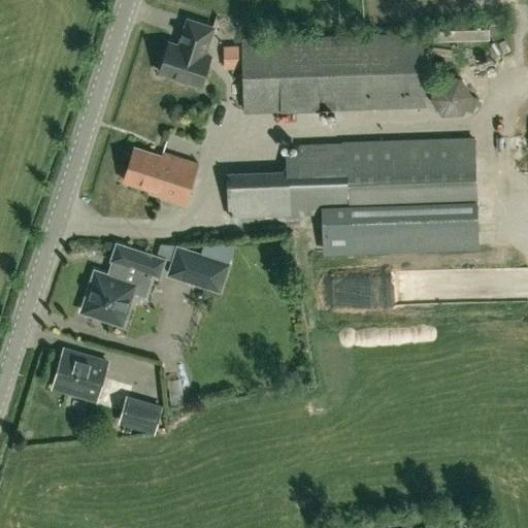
[(204,54),(212,28),(188,20),(179,45),(169,42),(159,72),(200,86),(210,56),(204,54)]
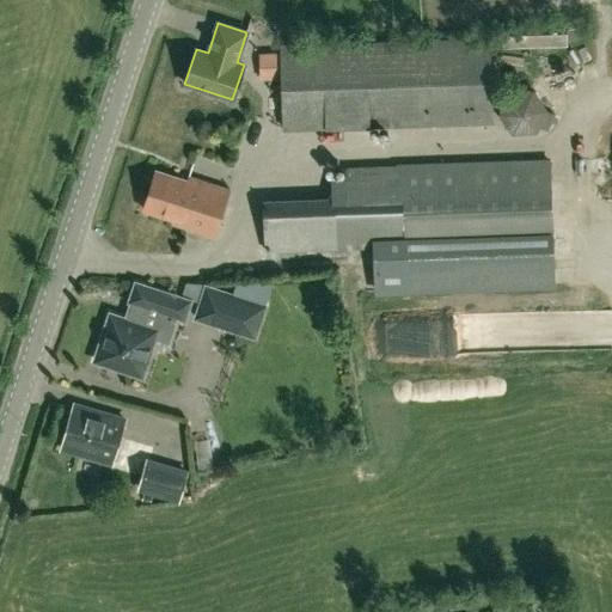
[(283,129),(493,122),(489,38),(281,46),(283,129)]
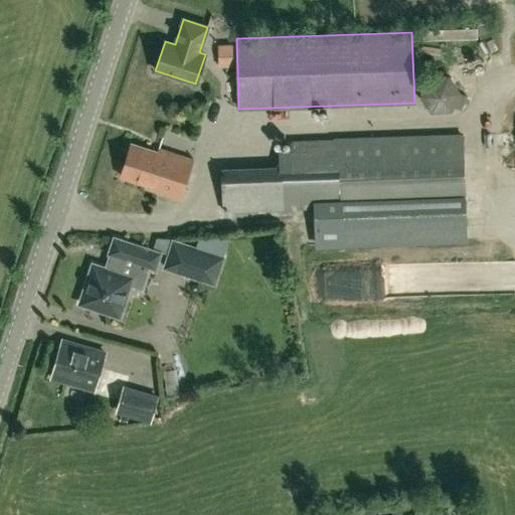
[(479,58),(459,65),(464,79),(484,72),(479,58)]
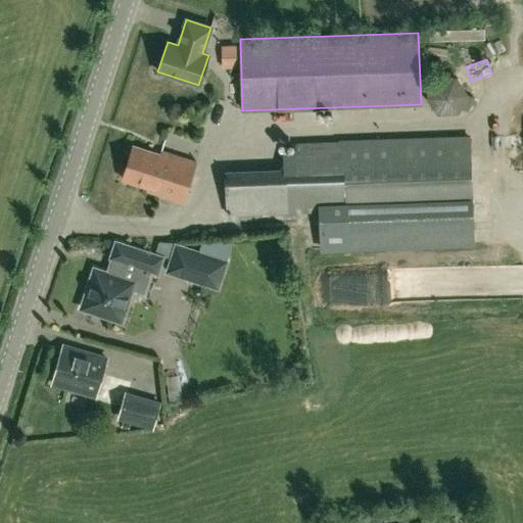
[(467,113),(474,97),(468,95),(457,77),(435,79),(426,98),(437,115),(459,113),(461,110),(467,113)]
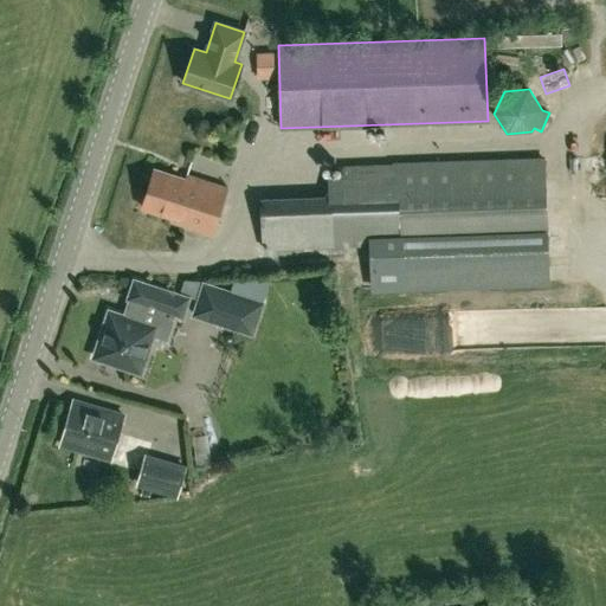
[(546,226),(543,159),(397,163),(397,165),(345,167),(346,197),(263,199),(264,247),(372,244),(373,283),(401,282),(548,277),(546,229),(546,226)]
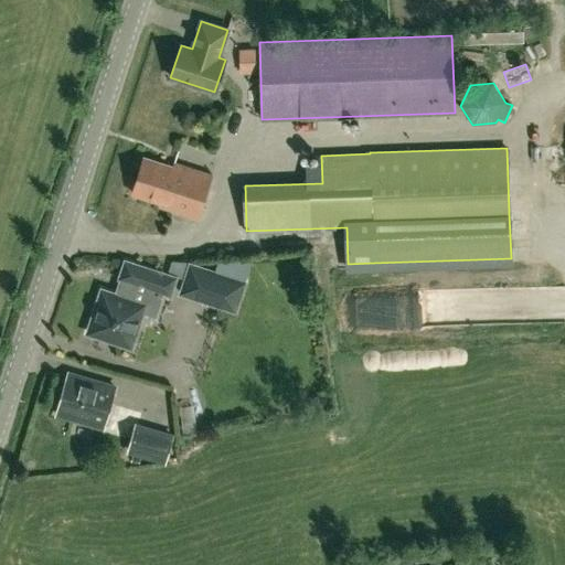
[(172,167),(144,158),(132,193),(161,203),(159,206),(198,220),(212,176),(173,162),(172,167)]
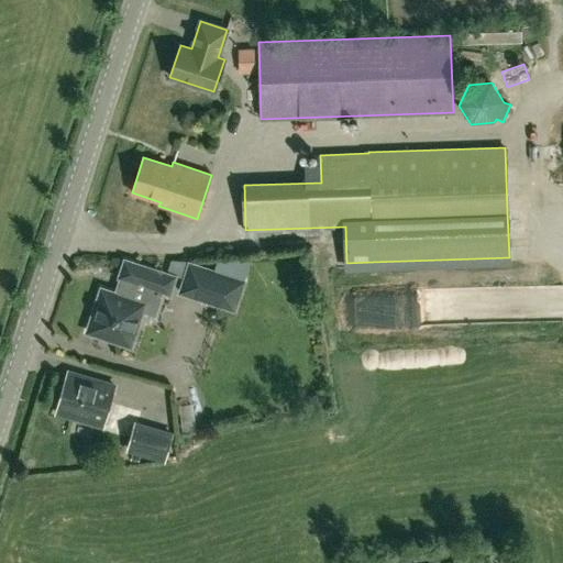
[(169,294),(175,276),(124,260),(119,277),(123,278),(118,294),(101,288),(90,326),(94,335),(122,343),(128,327),(138,330),(143,312),(156,317),(164,291),(169,294)]
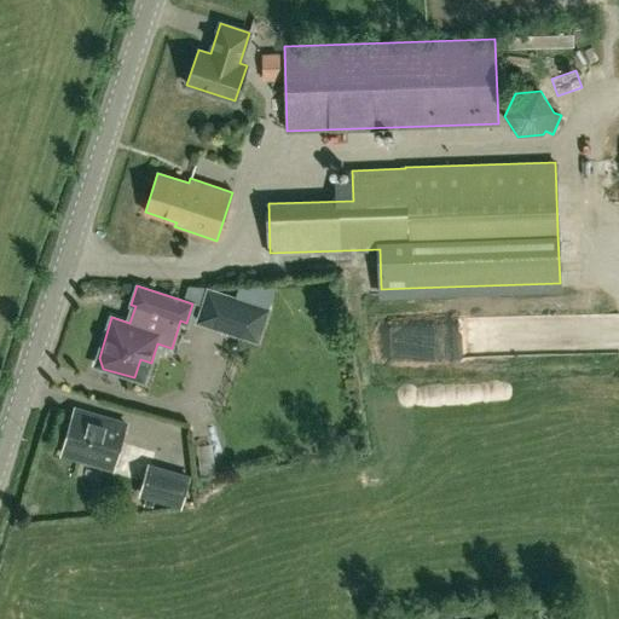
[(258,341),(267,308),(208,289),(198,322),(258,341)]
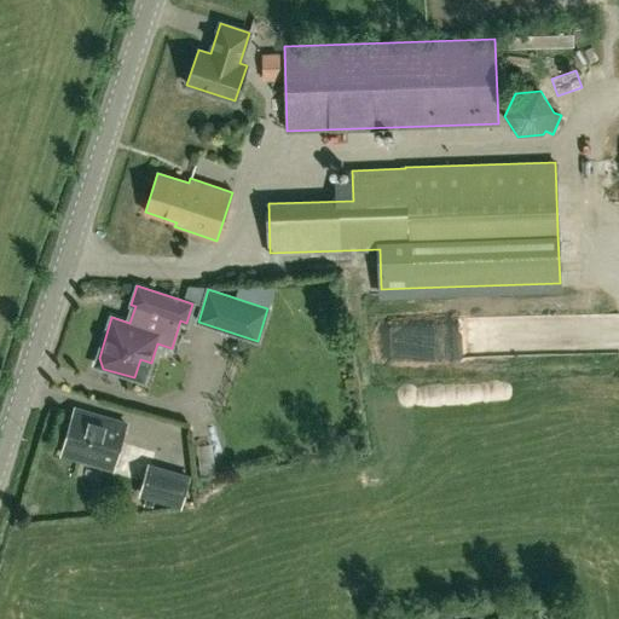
[(114,468),(127,424),(75,409),(62,453),(114,468)]
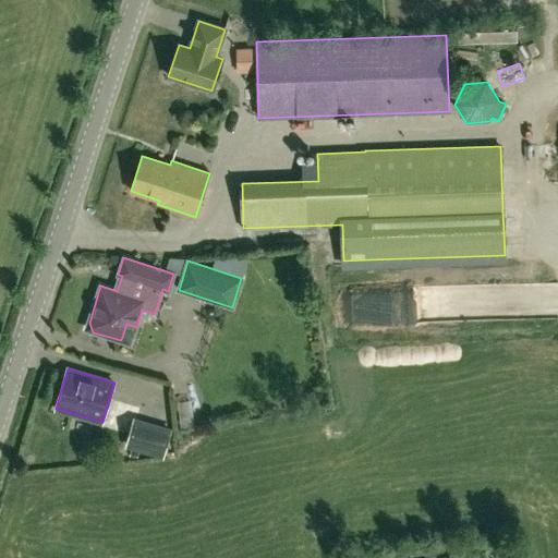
[(162,456),(170,431),(134,420),(128,445),(162,456)]
